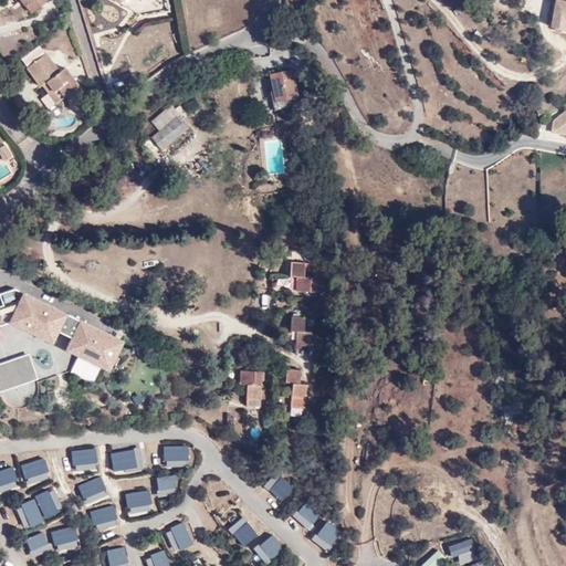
[(548,0),(545,0),(533,0),(532,13),(546,16),(548,0)]
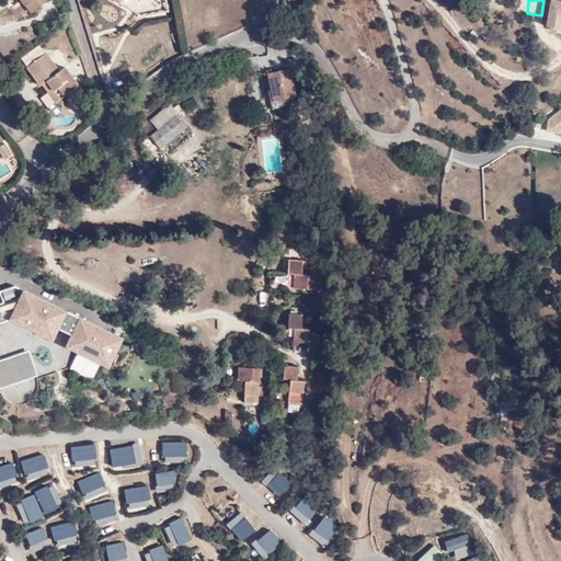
[(560,0),(547,0),(545,26),(557,30),(558,22),(560,22),(560,0)]
